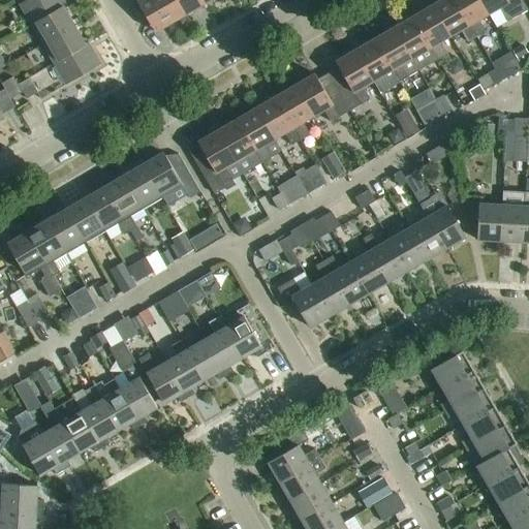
[(27,0),(19,5),(31,26),(63,7),(64,8),(66,7),(62,0),(27,0)]
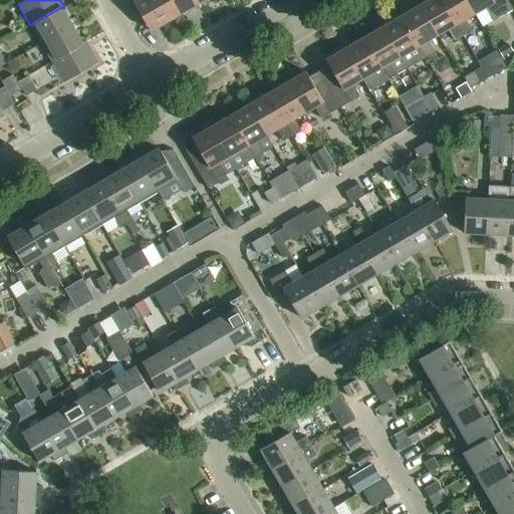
[(181,15),(172,0),(132,0),(146,23),(151,32),(174,19),(177,24),(184,20),(181,15)]
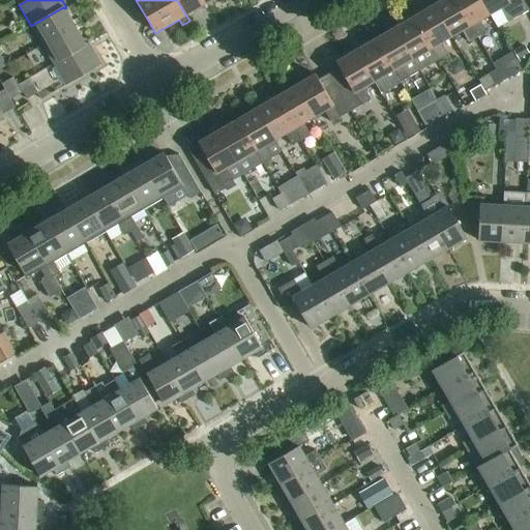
[(177,0),(186,16),(205,4),(203,0),(177,0)]
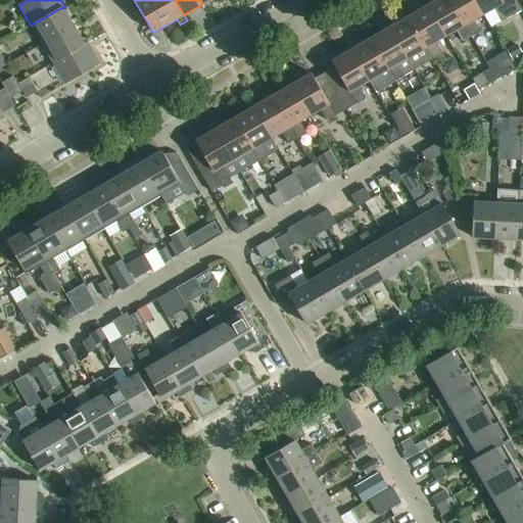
[(449,0),(437,0),(428,6),(445,37),(456,31),(462,43),(471,37),(449,0)]
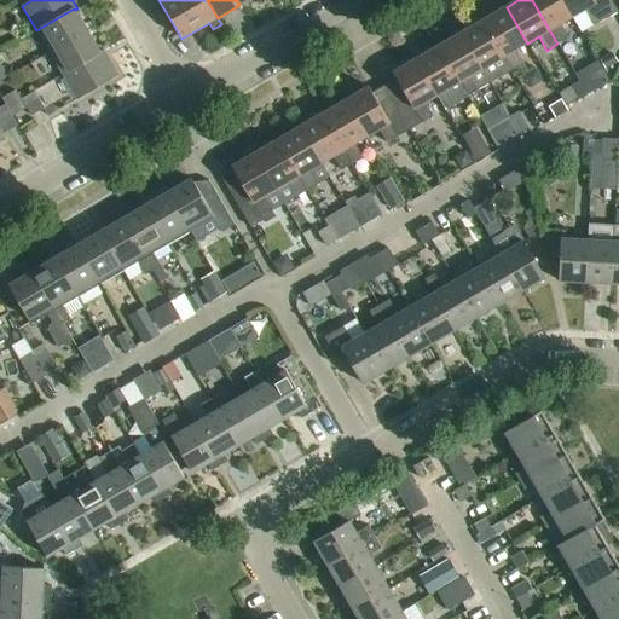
[(562,0),(532,0),(557,44),(568,38),(560,24),(572,17),(562,0)]
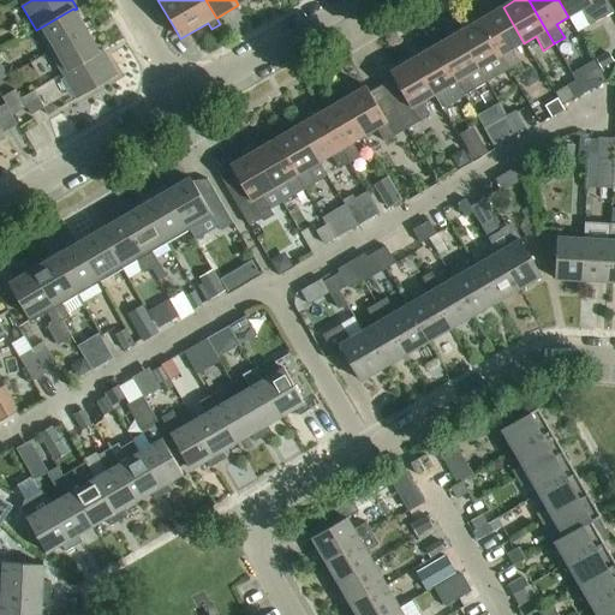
[(559,0),(568,17),(581,10),(590,27),(614,12),(605,0),(559,0)]
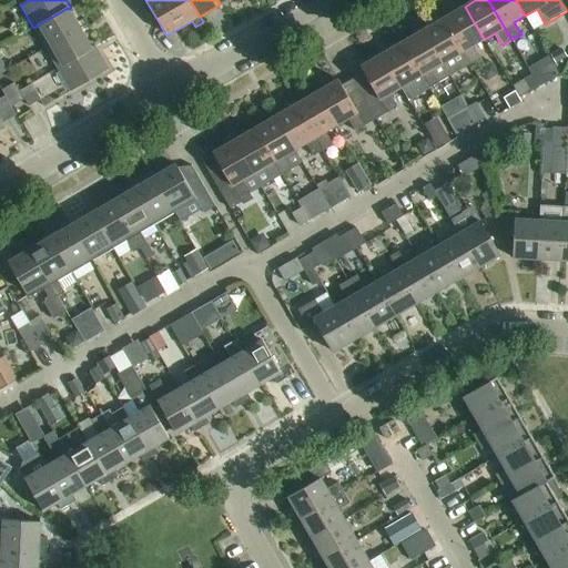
[(465,7),(444,18),(463,52),(470,64),(480,59),(473,47),(484,40),(465,7)]
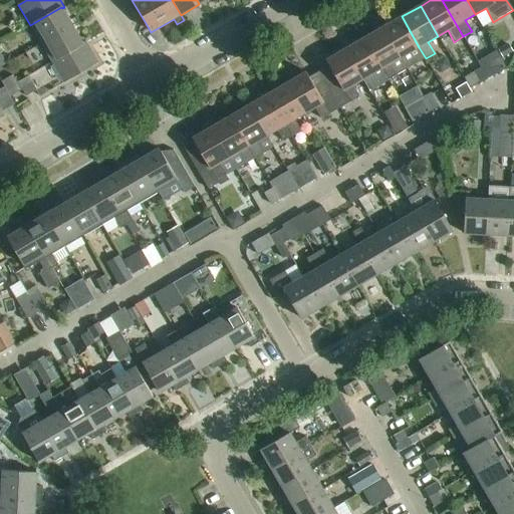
[(30,25),(41,44),(72,26),(62,8),(61,7),(30,25)]
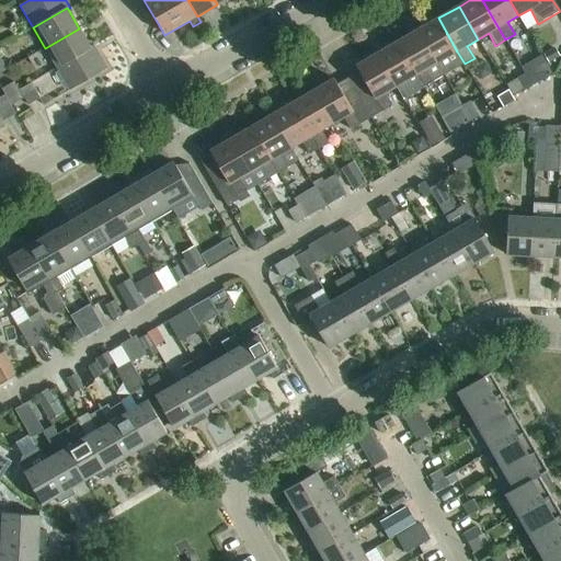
[(438,18),(418,30),(444,76),(465,64),(457,52),(438,18)]
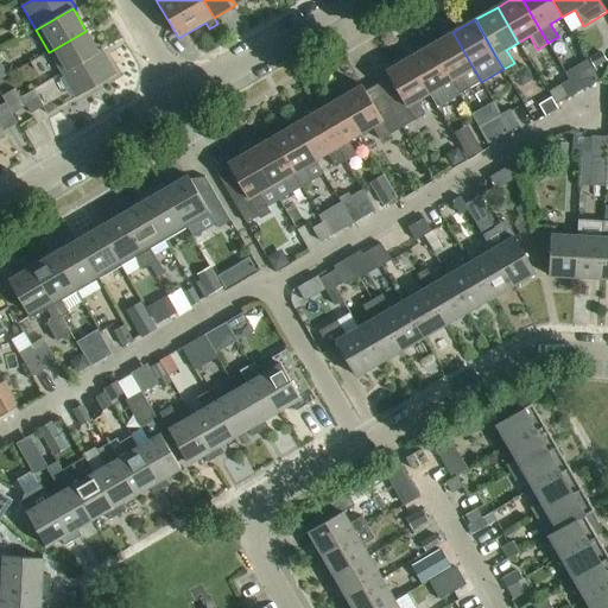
[(49,52),(62,74),(99,52),(97,51),(86,31),(49,52)]
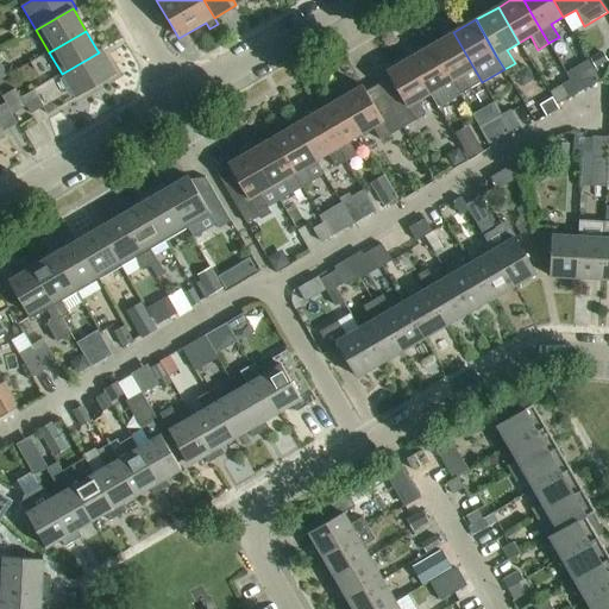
[(453,32),(432,45),(460,95),(482,82),(453,32)]
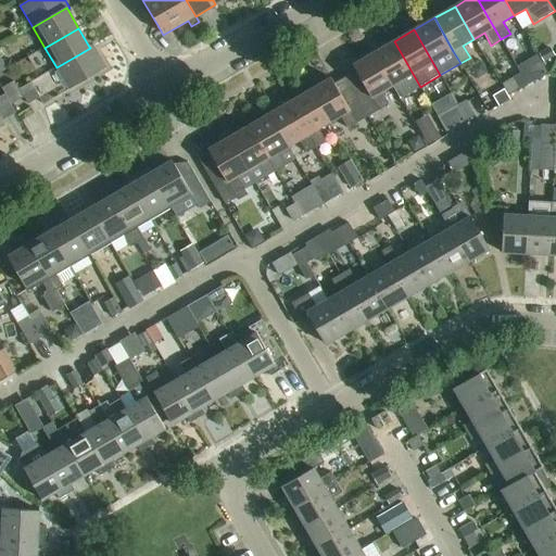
[(394,41),(374,53),(392,87),(400,99),(420,87),(394,41)]
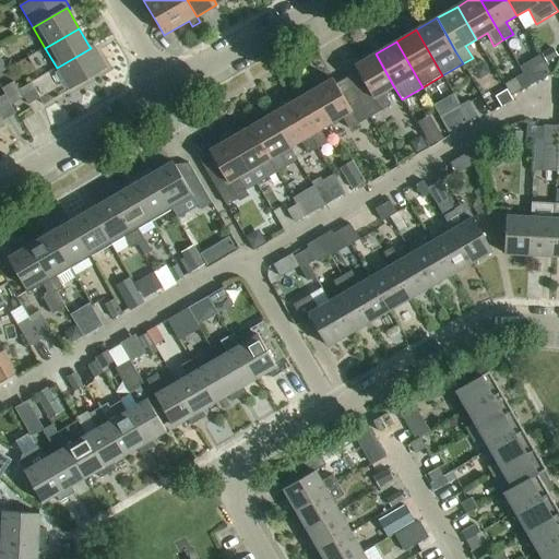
[(91,48),(57,68),(70,91),(106,69),(93,45),(90,47),(91,48)]
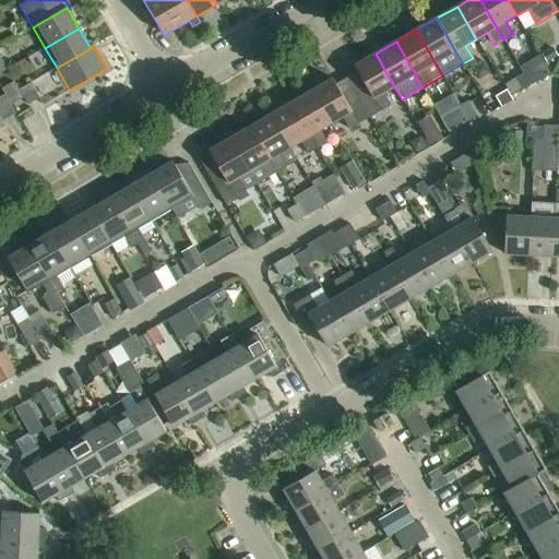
[(552,49),(543,55),(547,62),(557,57),(552,49)]
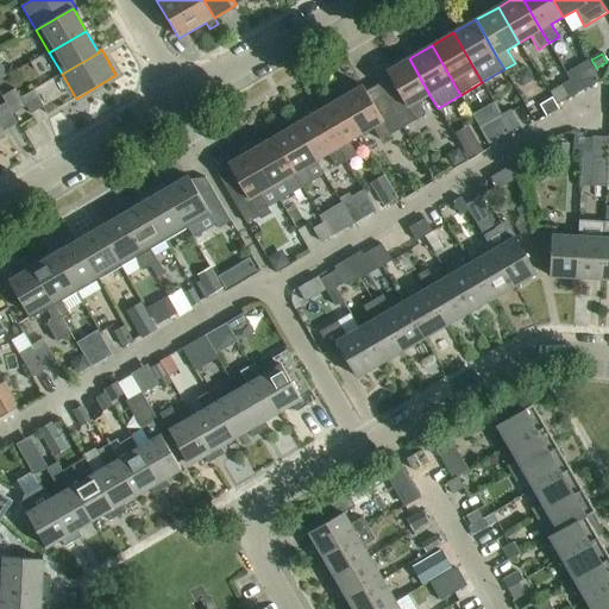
[(393,82),(381,89),(405,127),(426,115),(418,102),(429,95),(409,58),(387,71),(393,82)]
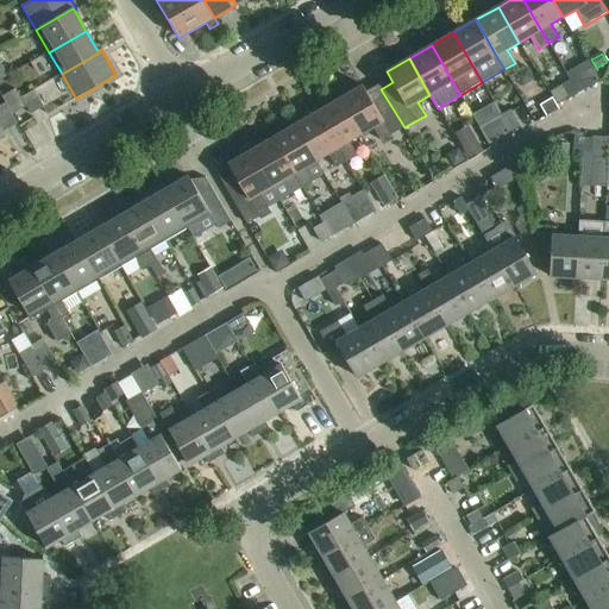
[(578,76),(570,81),(577,93),(585,88),(578,76)]
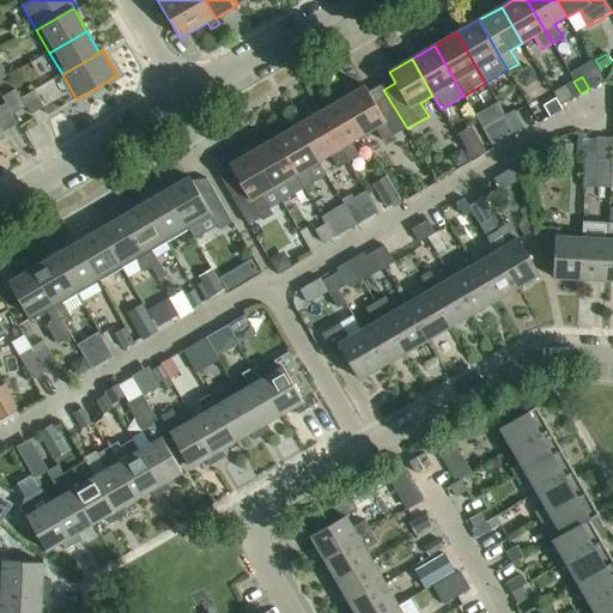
[(581,93),(574,82),(565,85),(574,98),(581,93)]
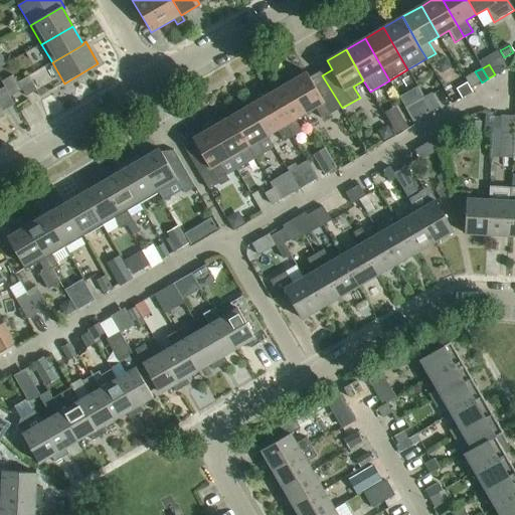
[(283,77),(287,83),(305,115),(315,109),(322,120),(342,108),(322,75),(311,81),(306,72),(294,80),(291,76),(291,75),(290,74),(289,74),(288,74),(285,76),(283,77)]
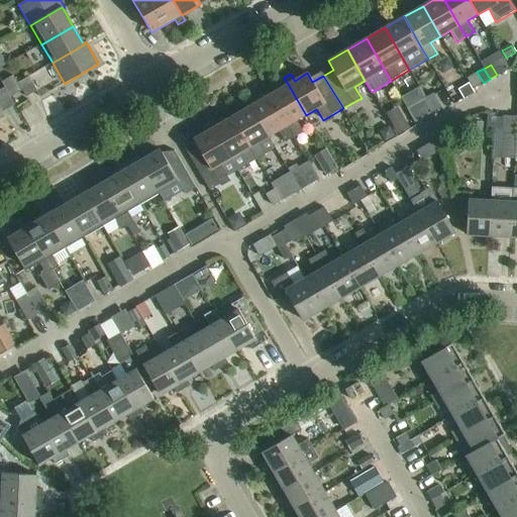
[(1,83),(6,90),(17,84),(12,76),(1,83)]
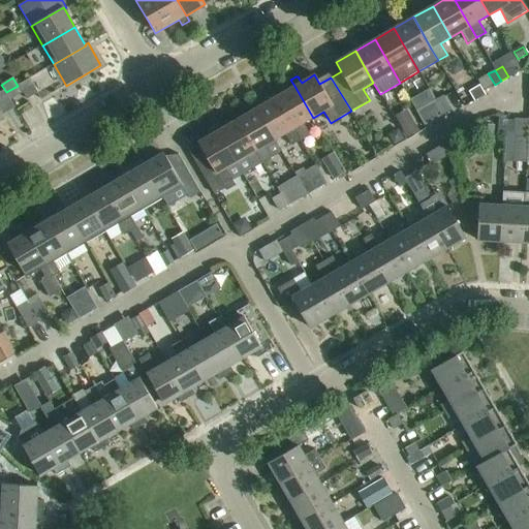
[(19,85),(27,99),(37,93),(30,80),(19,85)]
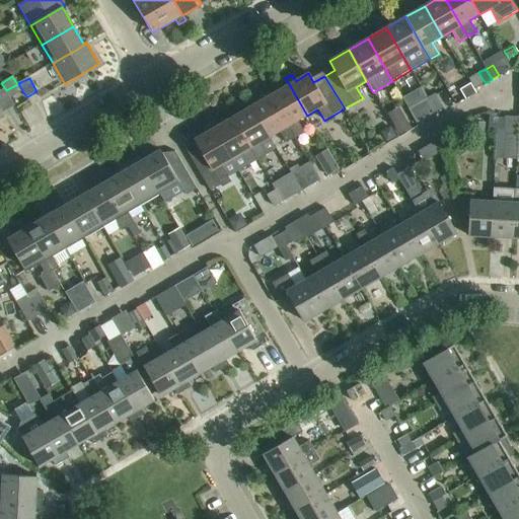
[(17,84),(6,90),(10,98),(21,91),(17,84)]
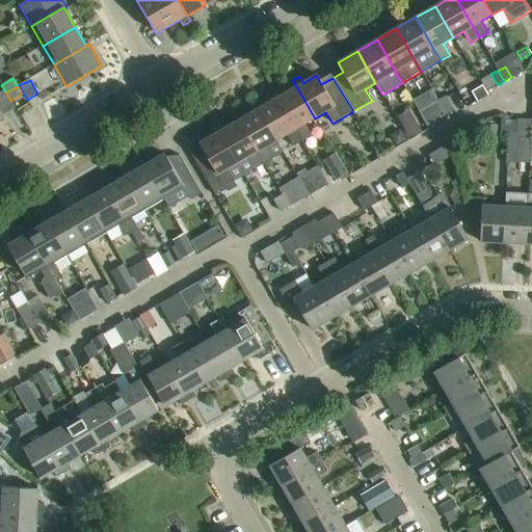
[(296,86),(276,98),(302,141),(312,136),(304,124),(315,118),(296,86)]
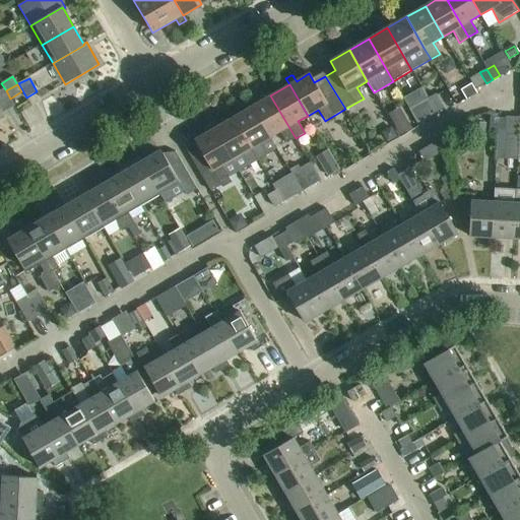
[(476,93),(471,84),(461,90),(466,100),(476,93)]
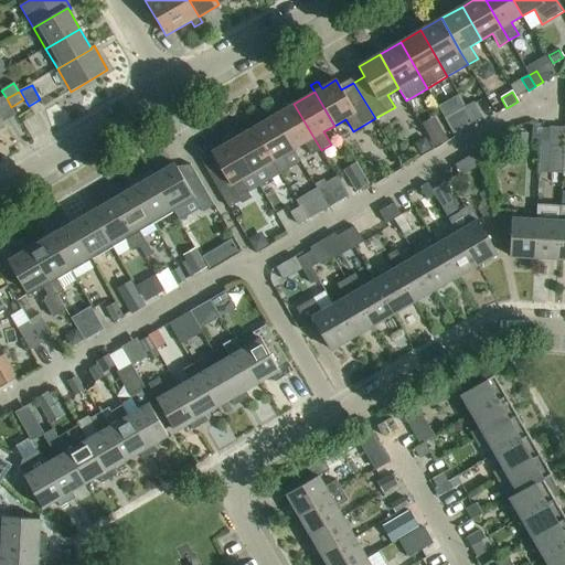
[(294,104),(274,116),(294,150),(304,144),(311,156),(318,167),(328,161),(321,150),(294,104)]
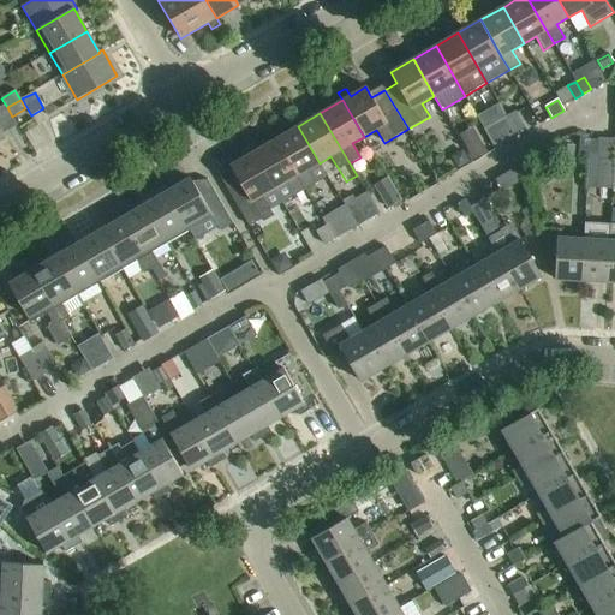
[(508,119),(515,131),(524,126),(517,114),(508,119)]
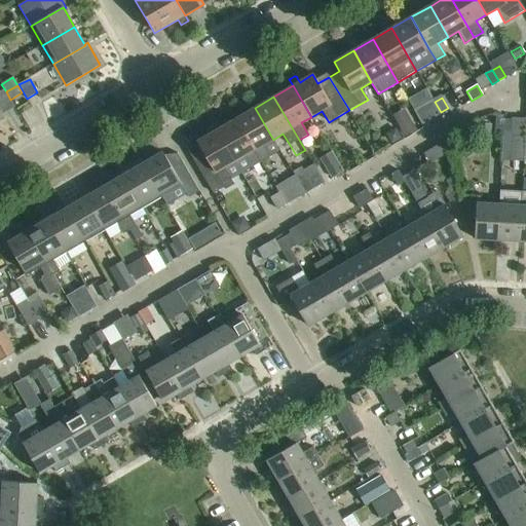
[(414,111),(422,125),(428,121),(420,107),(414,111)]
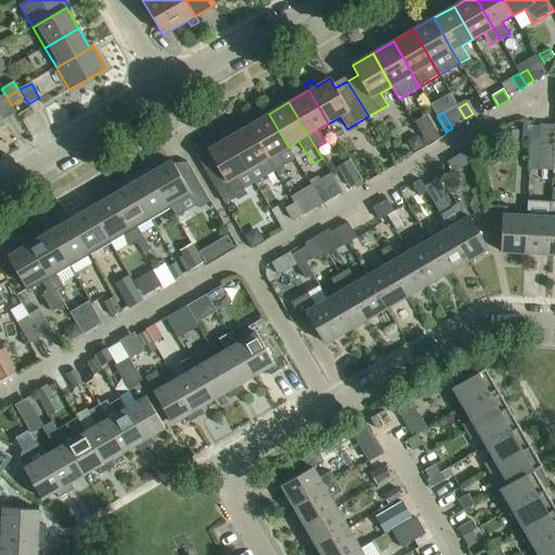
[(269,114),(248,126),(274,171),(284,165),(278,153),(288,147),(269,114)]
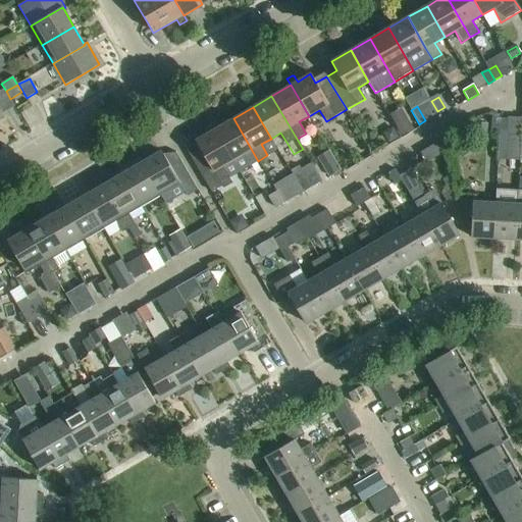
[(414,129),(402,109),(389,115),(402,137),(414,129)]
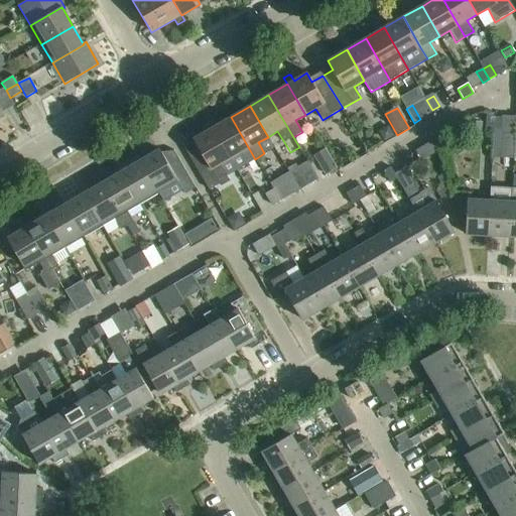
[(231,117),(212,128),(230,158),(240,153),(247,164),(255,159),(231,117)]
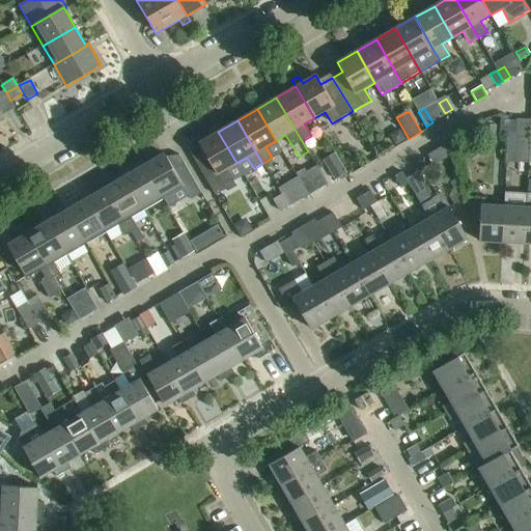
[(500,134),(507,134),(508,121),(500,120),(500,134)]
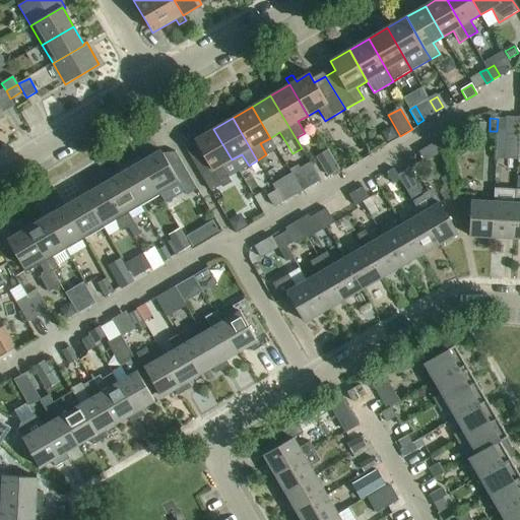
[(497,131),(505,132),(506,119),(498,119),(497,131)]
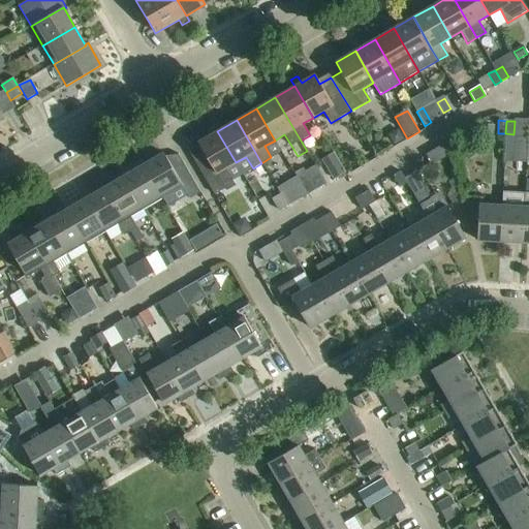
[(478,143),(494,144),(495,126),(479,125),(478,143)]
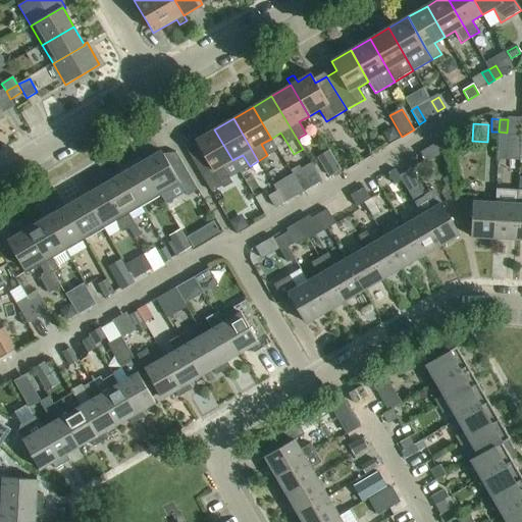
[(399,138),(393,127),(382,134),(388,144),(399,138)]
